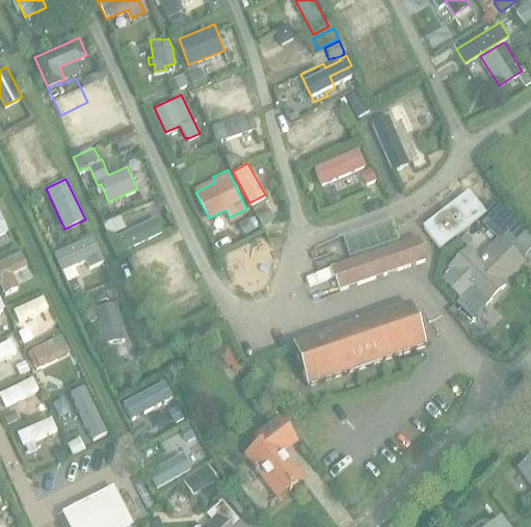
[(419,227),(434,247),(480,214),(463,192),(419,227)]
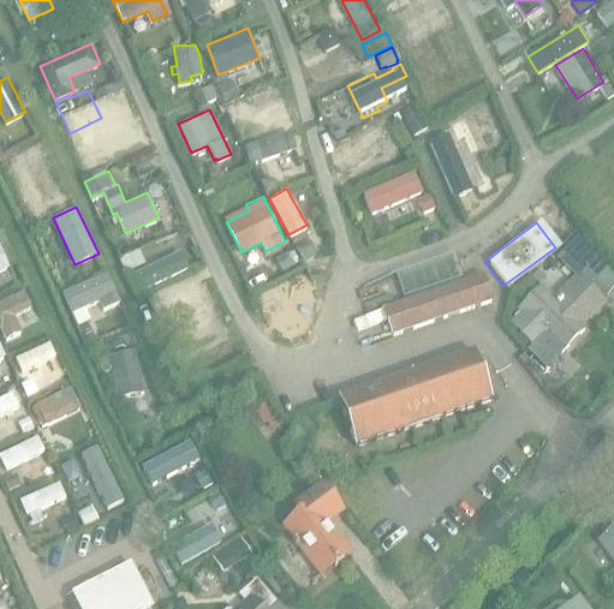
[(120,256),(126,270),(145,261),(139,246),(120,256)]
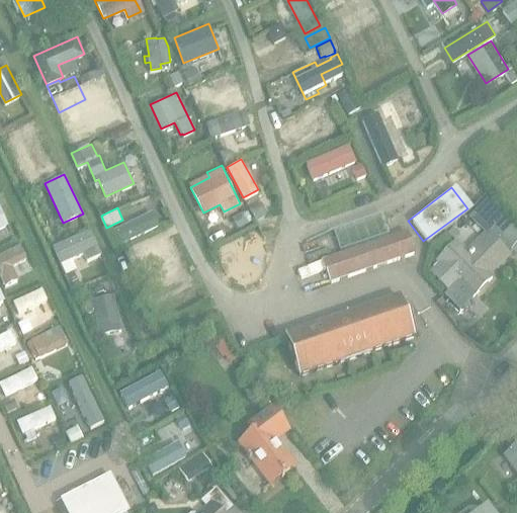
[(153,209),(114,228),(121,243),(160,224),(153,209)]
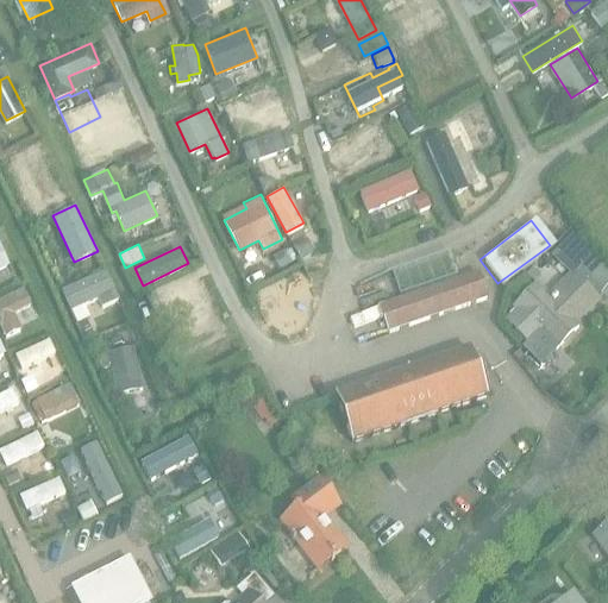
[(106,268),(62,287),(71,307),(98,295),(102,305),(119,296),(106,268)]
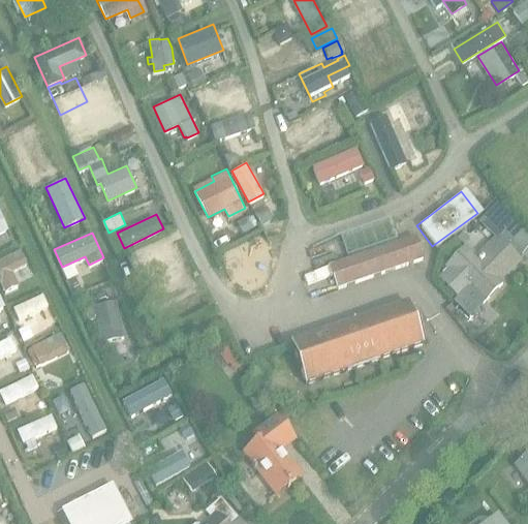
[(324,265),(332,287),(416,257),(409,236),(324,265)]
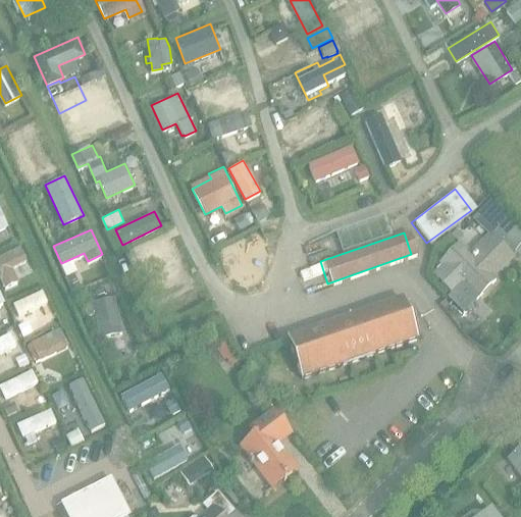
[(491,274),(511,255),(489,233),(470,252),(460,242),(440,260),(444,263),(434,272),(452,291),(461,281),(475,296),(495,277),(491,274)]
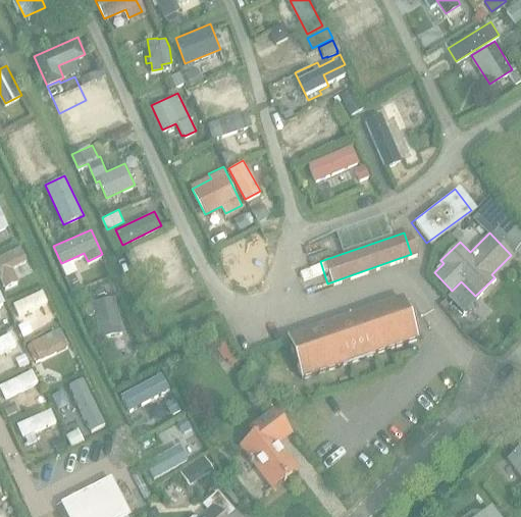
[(20,245),(0,255),(0,274),(5,286),(18,279),(12,266),(28,259),(20,245)]
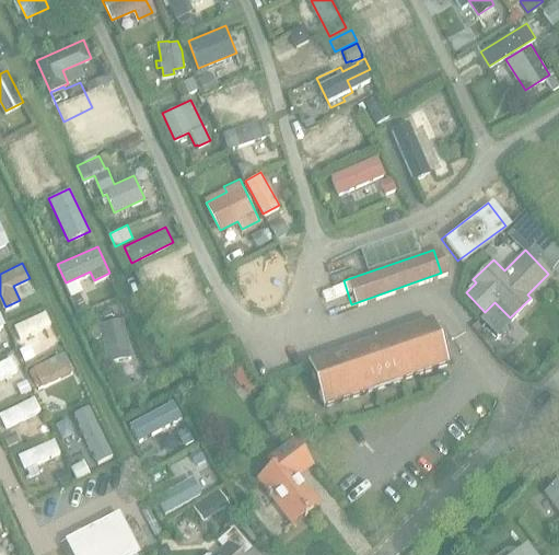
[(14,324),(20,336),(51,322),(46,310),(14,324)]
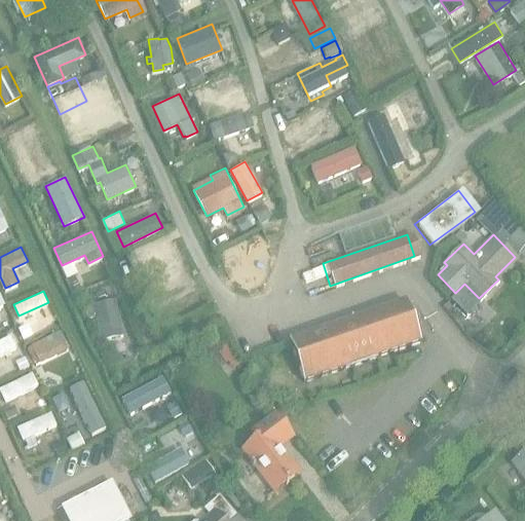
[(101,338),(123,334),(116,298),(85,304),(87,317),(96,314),(101,338)]
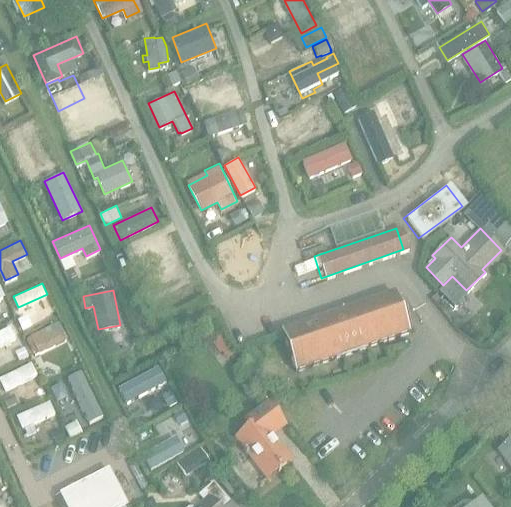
[(283,329),(296,368),(407,330),(394,291),(283,329)]
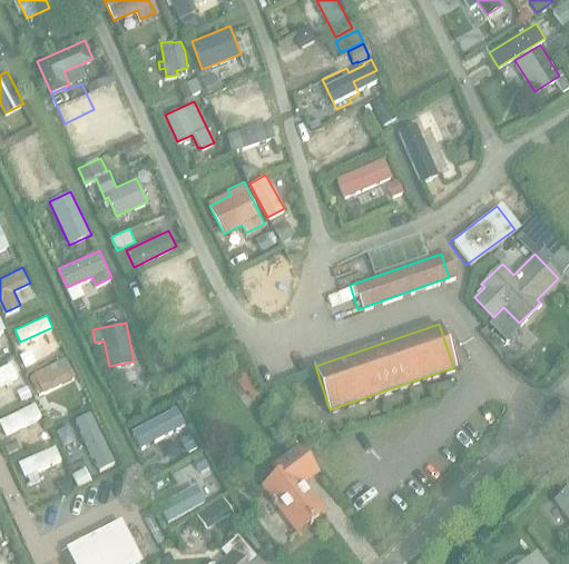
[(66,355),(35,372),(45,391),(75,375),(66,355)]
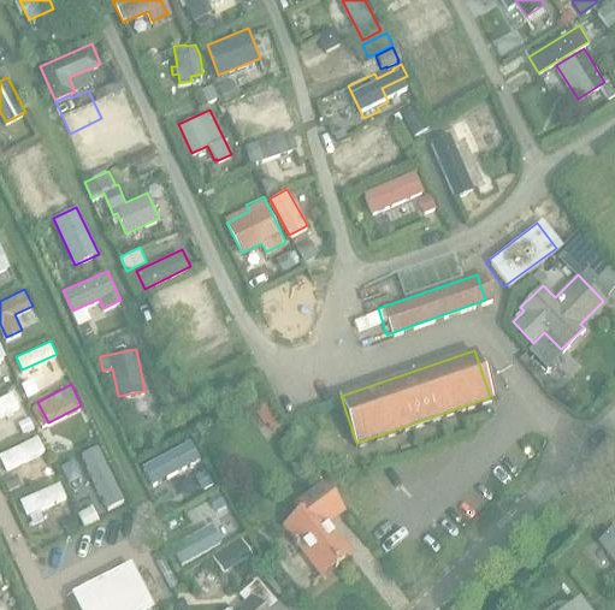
[(0,415),(17,408),(11,395),(3,398),(1,394),(0,394),(0,415)]
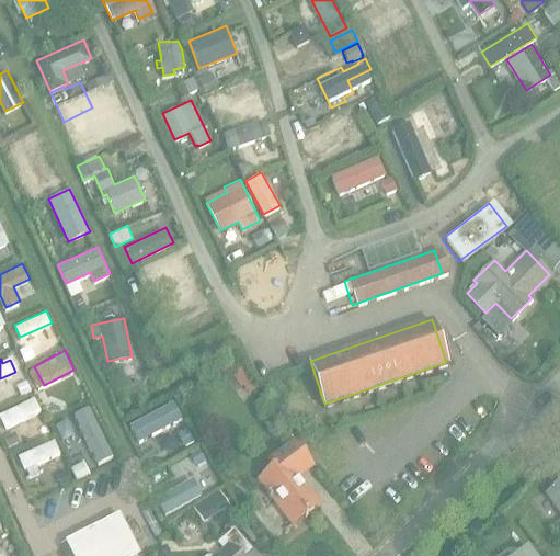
[(37,395),(2,411),(8,423),(22,417),(23,420),(32,417),(30,412),(35,410),(36,413),(45,410),(37,395)]
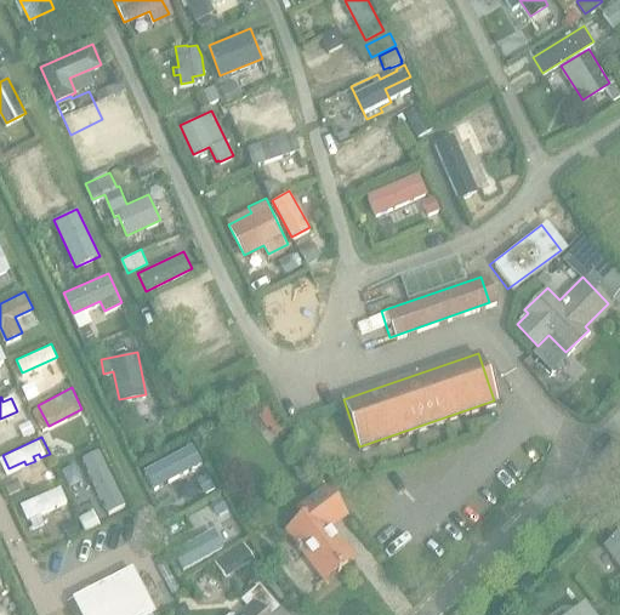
[(62,479),(97,466),(92,451),(57,465),(62,479)]
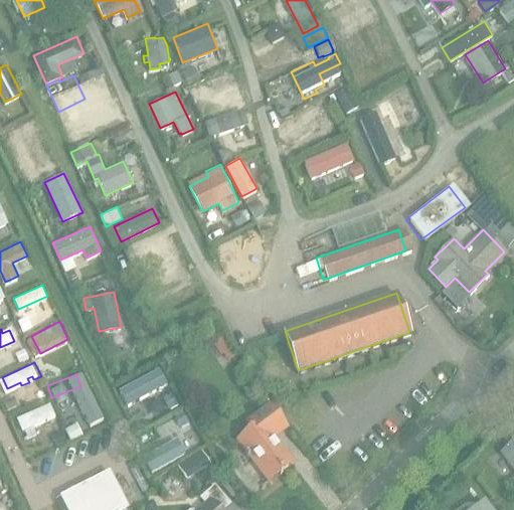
[(22,429),(55,413),(50,401),(16,416),(22,429)]
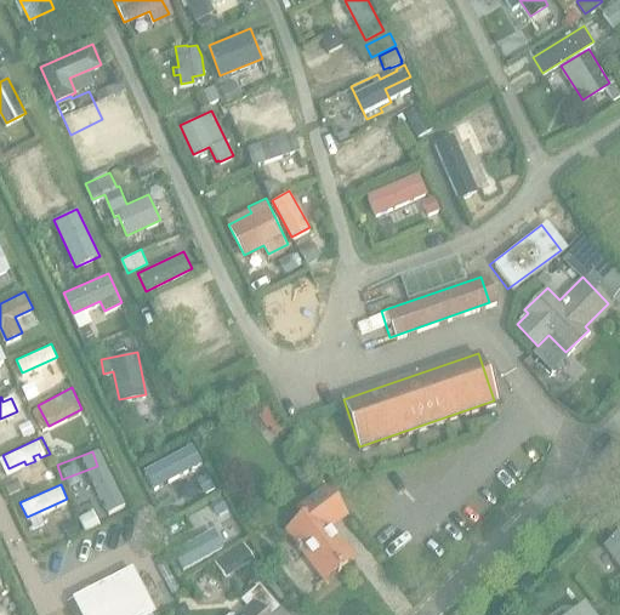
[(323,578),(351,556),(328,524),(342,513),(323,488),(297,508),(302,516),(285,529),(323,578)]
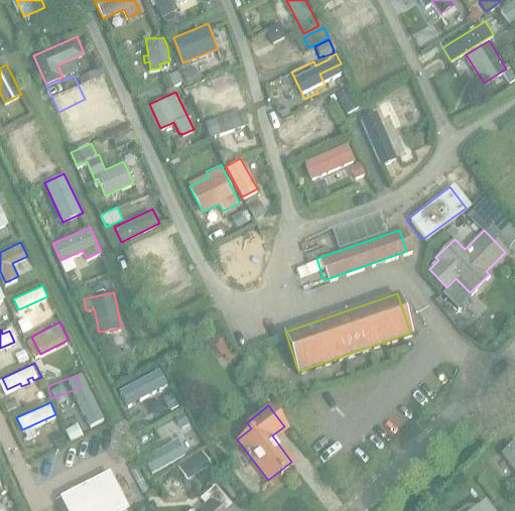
[(514,439),(501,451),(514,470),(514,439)]
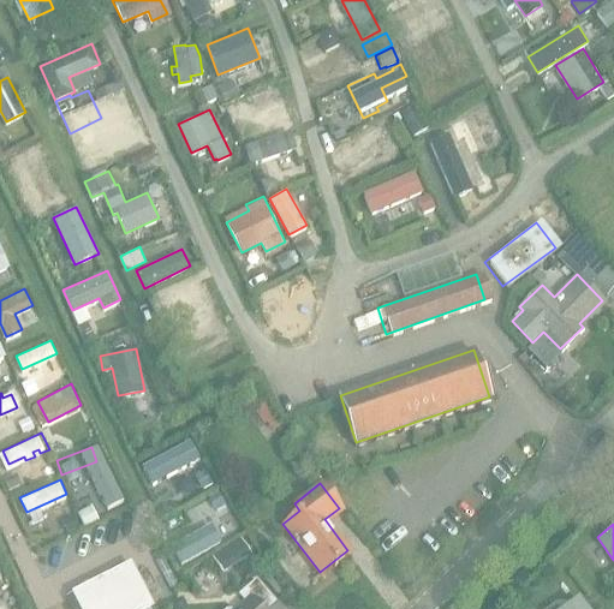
[(262,608),(273,601),(255,578),(237,592),(244,601),(233,608),(232,607),(227,605),(222,608),(262,608)]
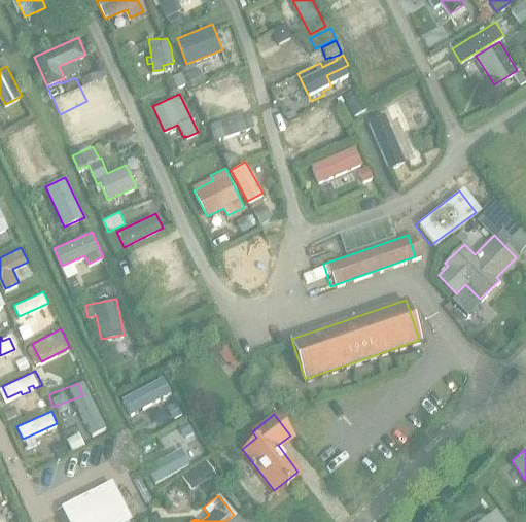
[(480,521),(501,521),(494,512),(480,521)]
